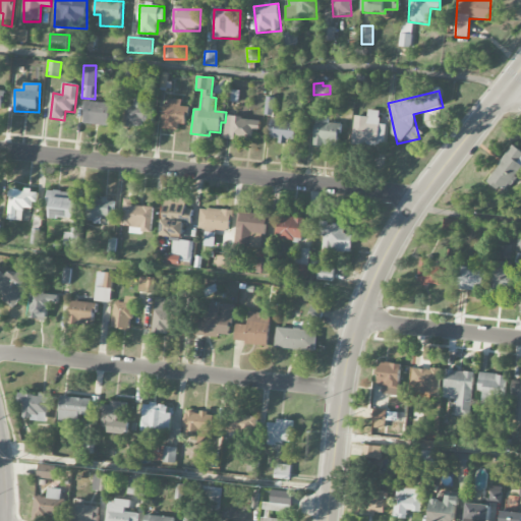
[(125,104),(124,126),(142,126),(142,123),(151,123),(152,98),(134,98),(134,105),(125,104)]
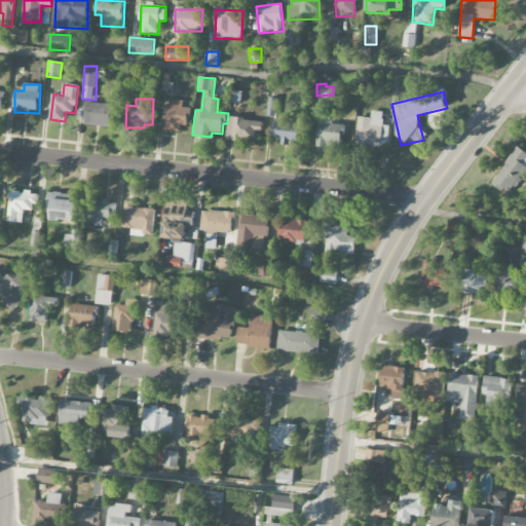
[(265,117),(276,117),(276,99),(266,99),(265,117)]
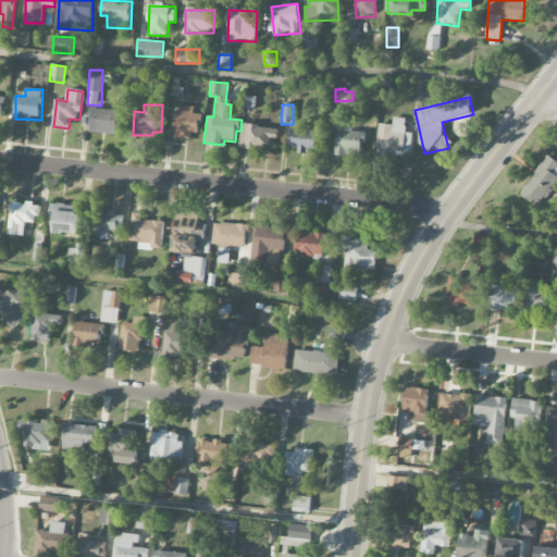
[(194,114),(194,107),(176,106),(174,138),(190,139),(192,133),(199,134),(201,114),(194,114)]
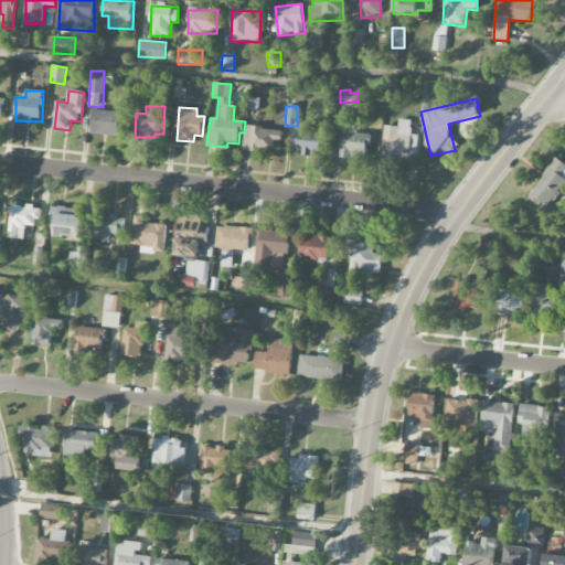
[(89,134),(118,137),(121,114),(93,109),(89,134)]
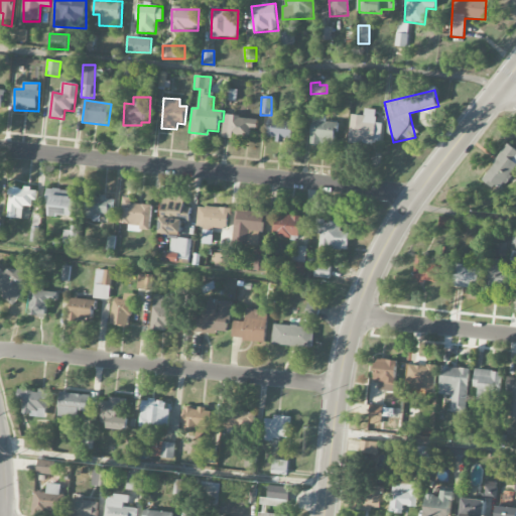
[(349,143),(382,144),(383,124),(375,124),(376,110),(364,110),(364,116),(350,115),(349,143)]
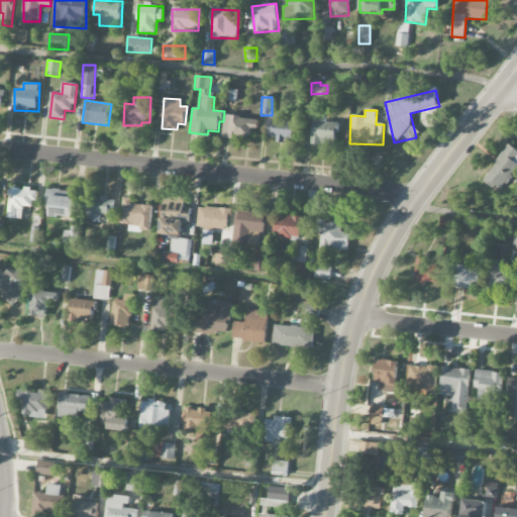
[(224,117),(223,137),(259,139),(260,118),(224,117)]
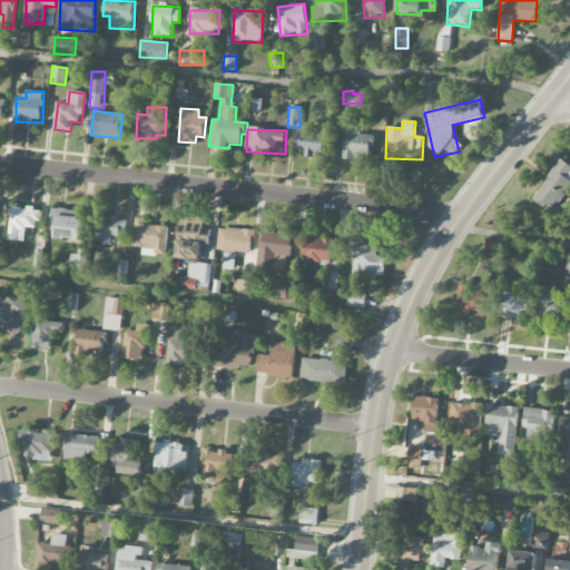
[(296,150),(306,153),(305,155),(322,157),(325,135),(298,131),(296,150)]
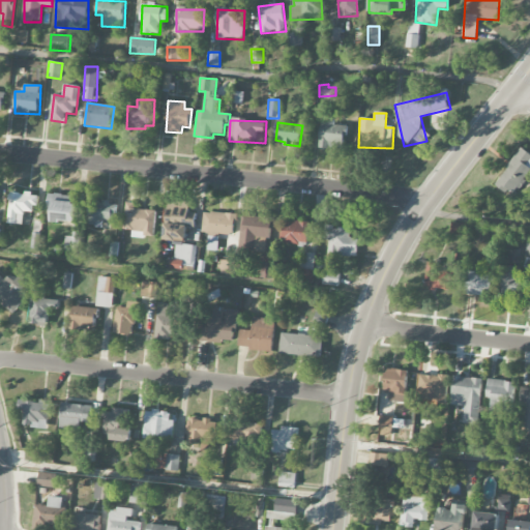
[(345,150),(346,125),(321,124),(319,148),(345,150)]
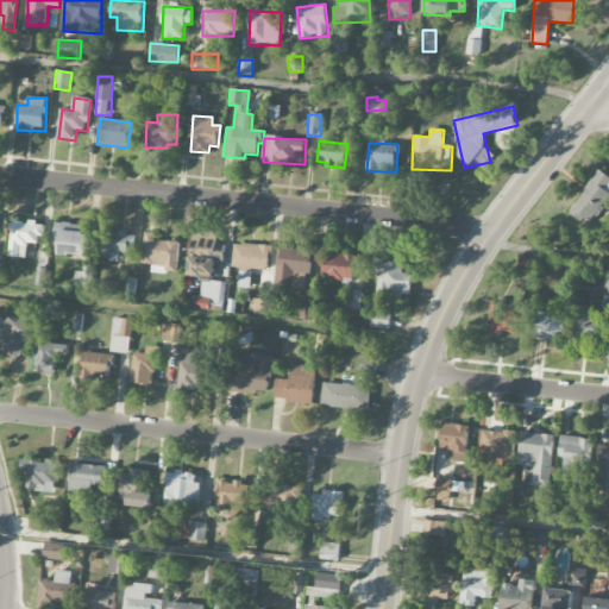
[(569,209),(586,225),(608,199),(608,176),(602,171),(569,209)]
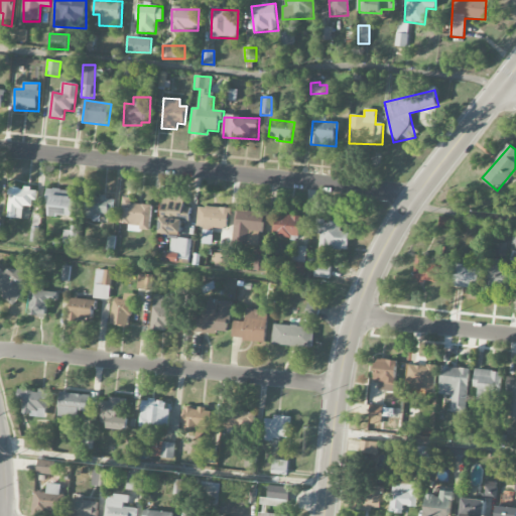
[(24,206),(34,208),(36,189),(11,187),(8,218),(22,219),(24,206)]
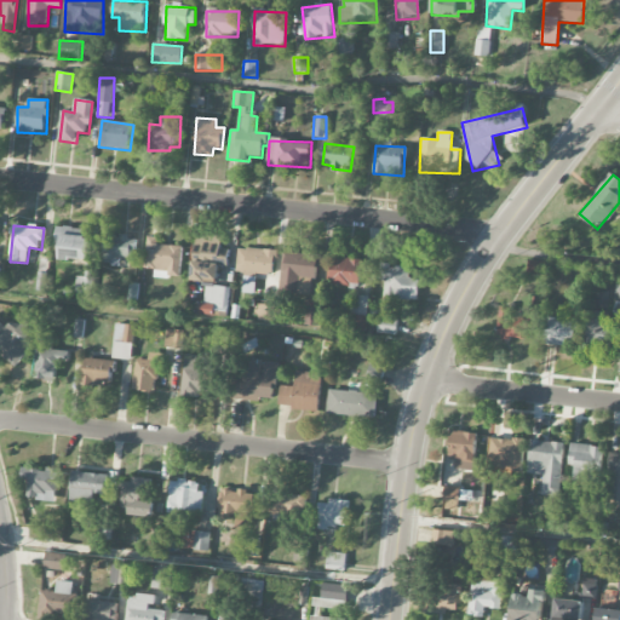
[(89,260),(90,229),(59,228),(58,259),(89,260)]
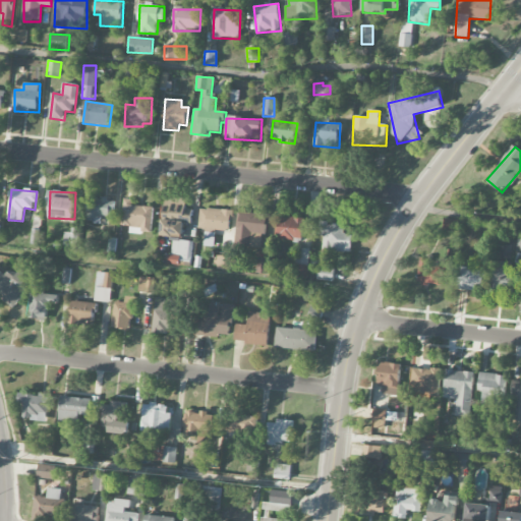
[(88,197),(87,222),(101,223),(102,217),(112,217),(113,199),(88,197)]
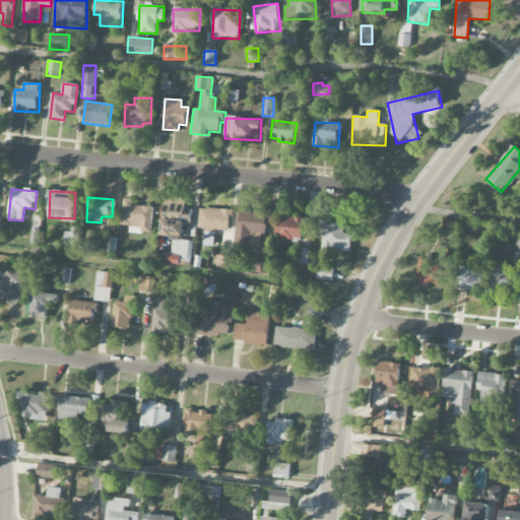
[(152,233),(153,206),(132,205),(133,199),(123,199),(122,225),(130,225),(130,232),(141,232),(141,233),(152,233)]
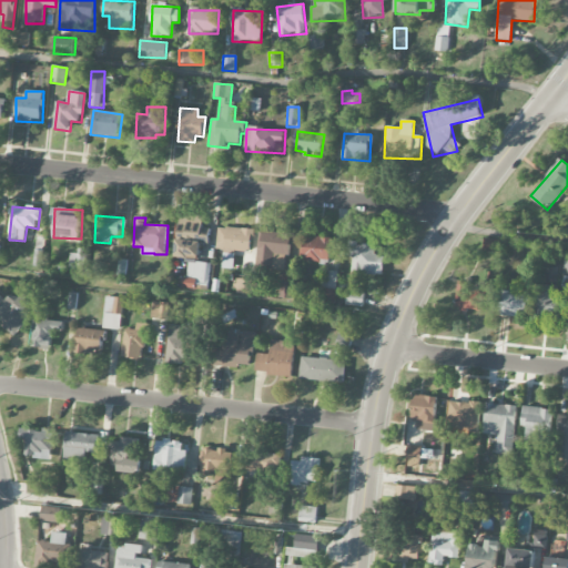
[(178,224),(176,257),(200,259),(201,237),(209,239),(209,225),(178,224)]
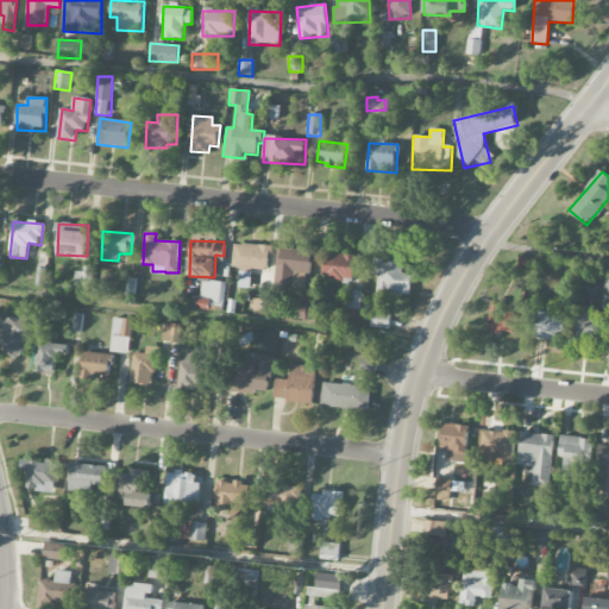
[(270,271),(271,246),(233,244),(232,270),(270,271)]
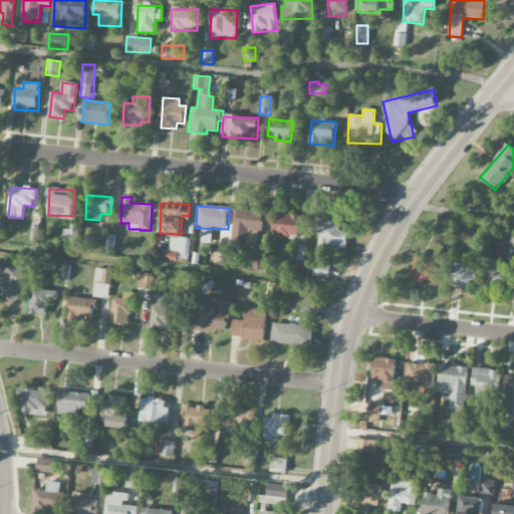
[(232,242),(260,245),(263,212),(236,209),(232,242)]
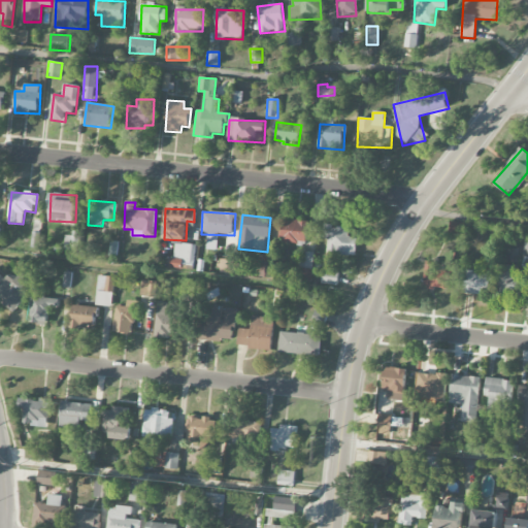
[(307,221),(283,220),(282,243),(307,243),(307,221)]
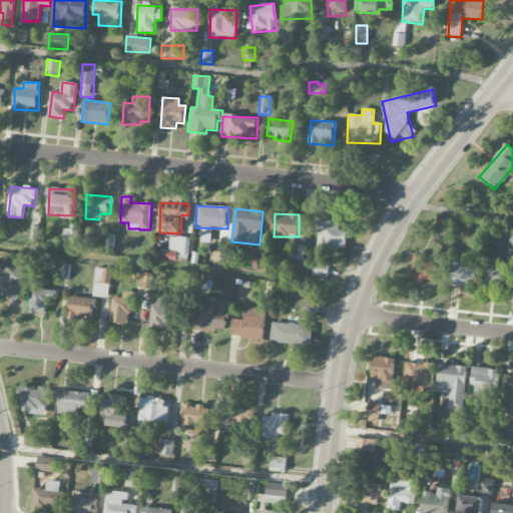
[(437,227),(449,227),(449,217),(437,216),(437,227)]
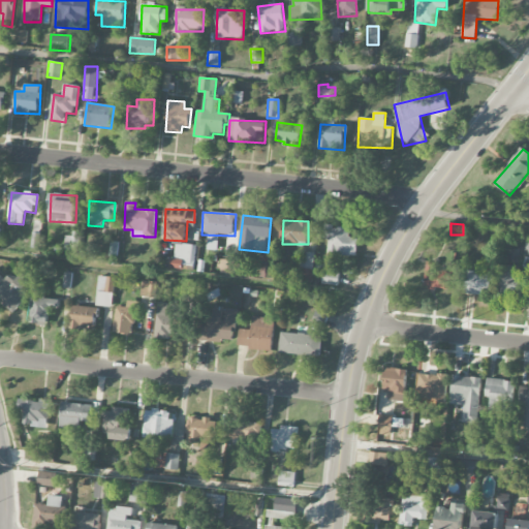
[(329,254),(356,256),(358,239),(348,239),(348,227),(323,226),(323,240),(329,240),(329,254)]
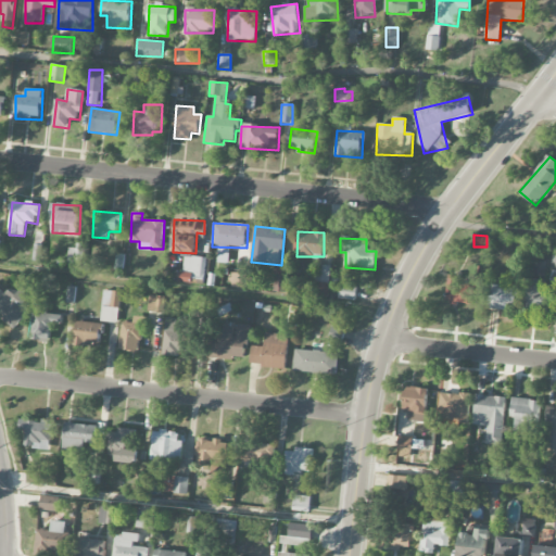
[(205,256),(182,254),(181,280),(204,281),(205,256)]
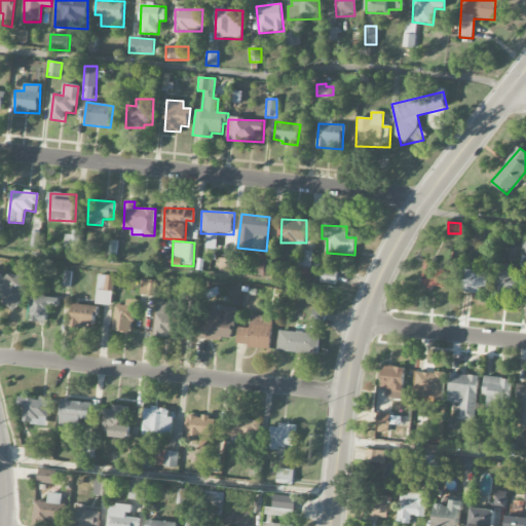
[(312,252),(300,251),(298,282),(311,283),(312,252)]
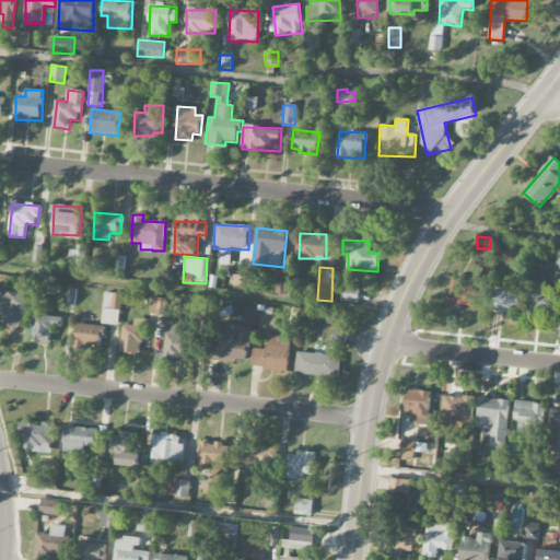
[(231,289),(249,289),(249,276),(232,276),(231,289)]
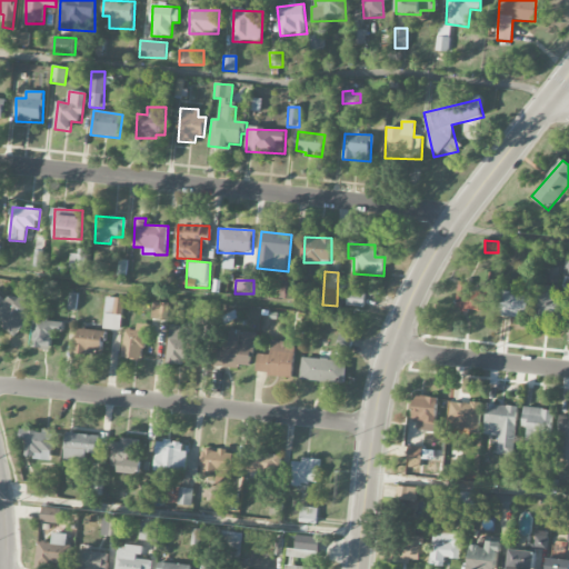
[(470,283),(460,281),(456,308),(487,313),(490,293),(469,290),(470,283)]
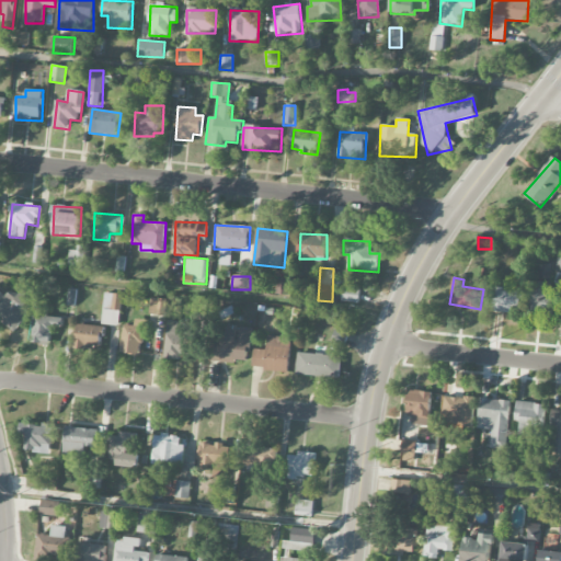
[(560,294),(549,294),(549,283),(531,282),(529,311),(560,313),(560,294)]
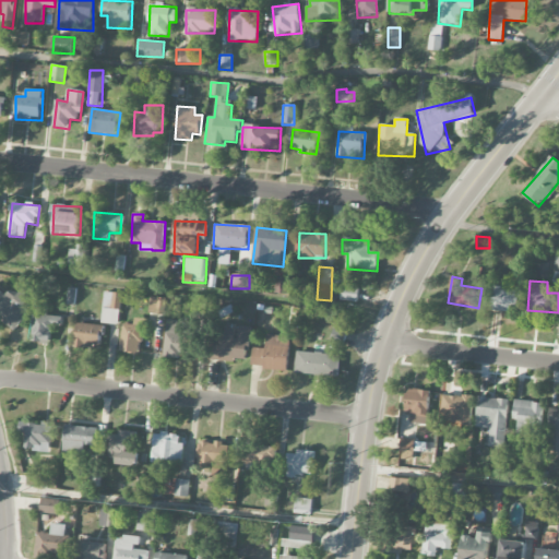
[(342,301),(358,301),(359,288),(342,287),(342,301)]
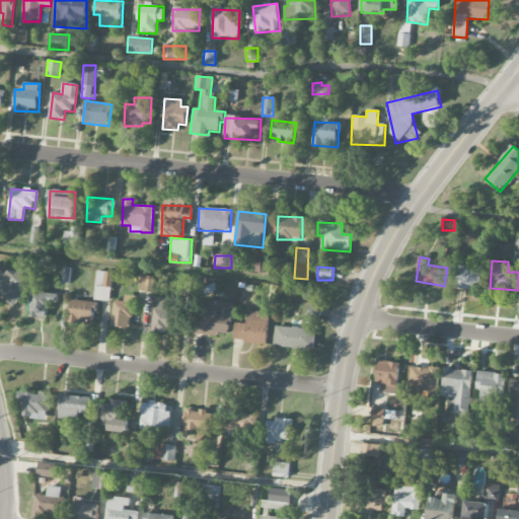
[(484,269),(458,269),(457,289),(484,289),(484,269)]
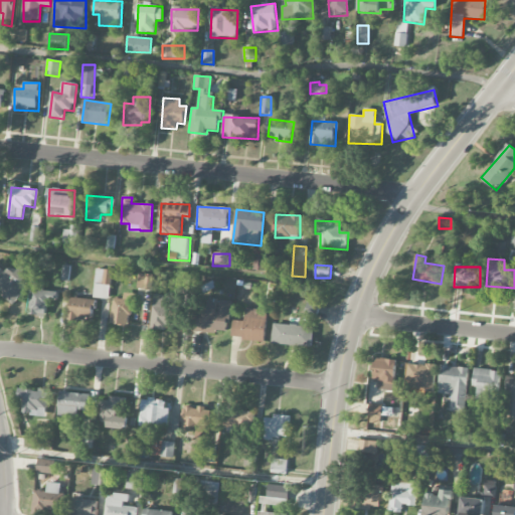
[(111,271),(96,270),(94,299),(111,299),(111,271)]
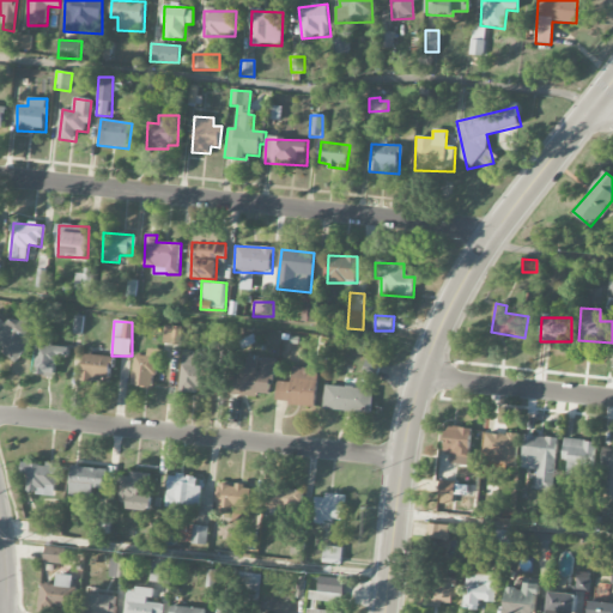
[(181,327),(164,326),(163,344),(181,345),(181,327)]
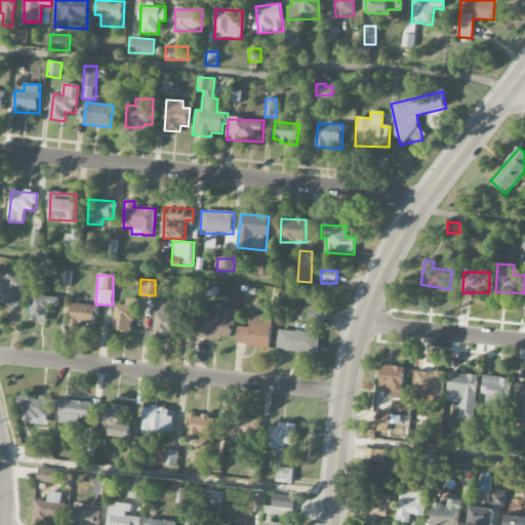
[(57,307),(58,297),(42,296),(42,283),(32,283),(30,322),(47,323),(48,307),(57,307)]
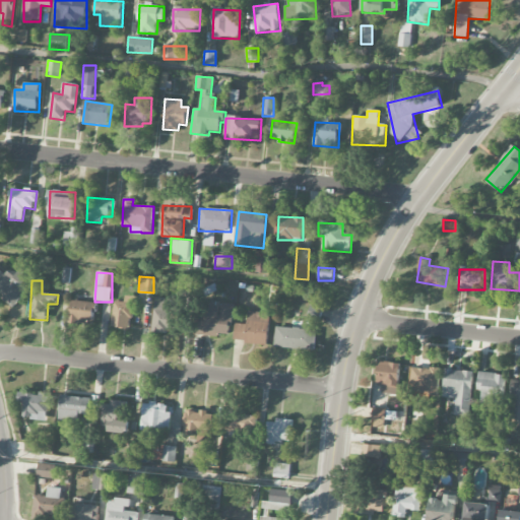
[(134,297),(125,297),(125,302),(114,301),(113,328),(133,329),(134,297)]
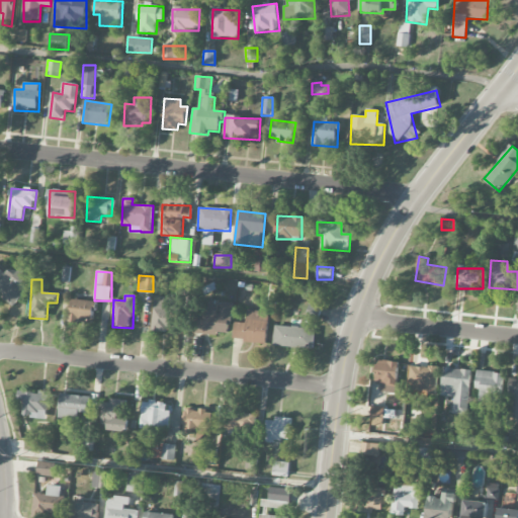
[(153,331),(175,332),(175,307),(173,307),(173,297),(154,296),(153,331)]
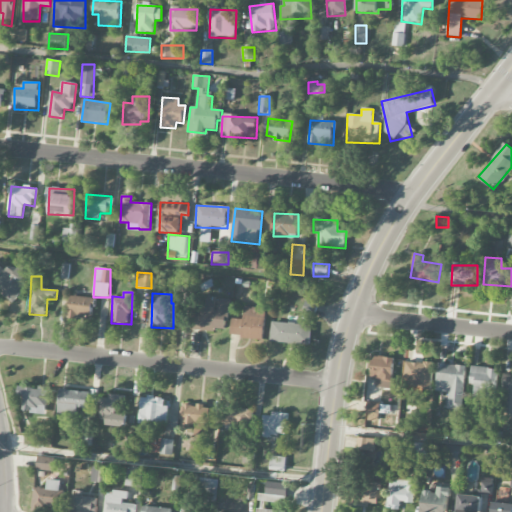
[(93,298),(70,297),(69,317),(92,318),(93,298)]
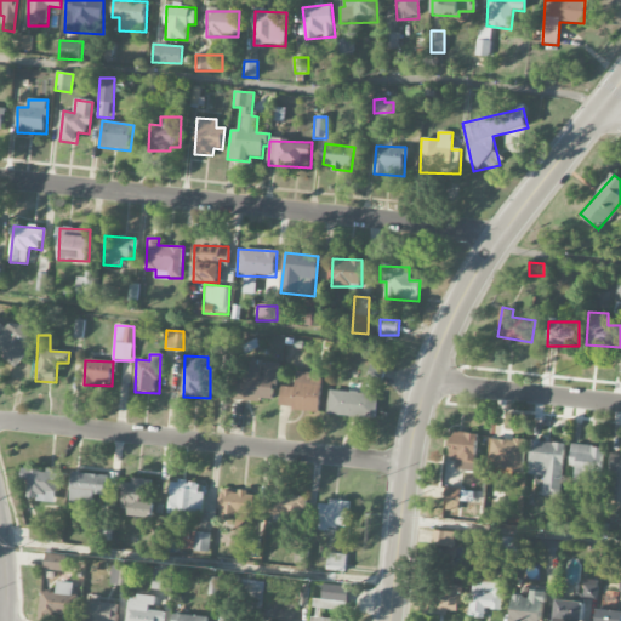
[(237,400),(277,402),(278,363),(263,363),(263,369),(239,368),(237,400)]
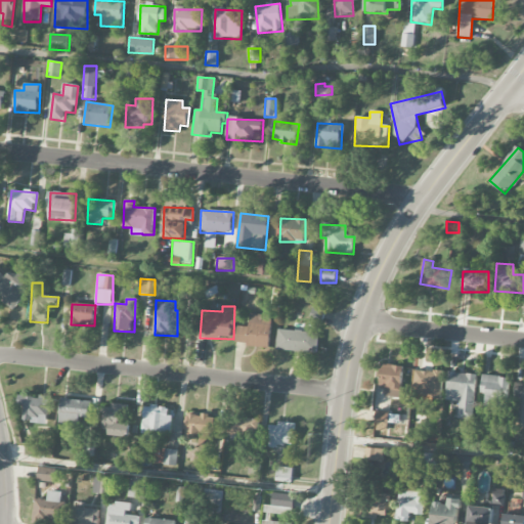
[(321,323),(326,311),(314,307),(309,319),(321,323)]
